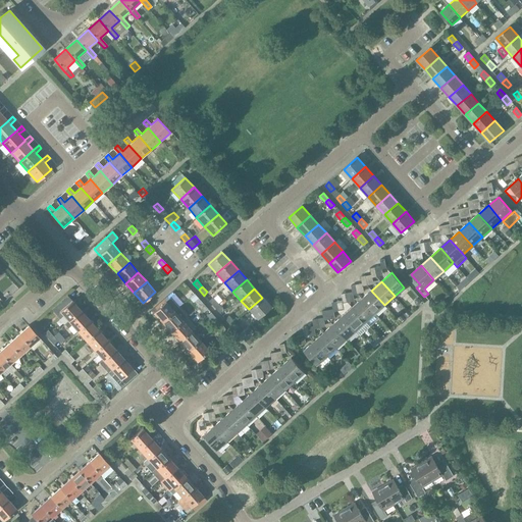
[(384,305),(371,291),(362,299),(375,313),(384,305)]
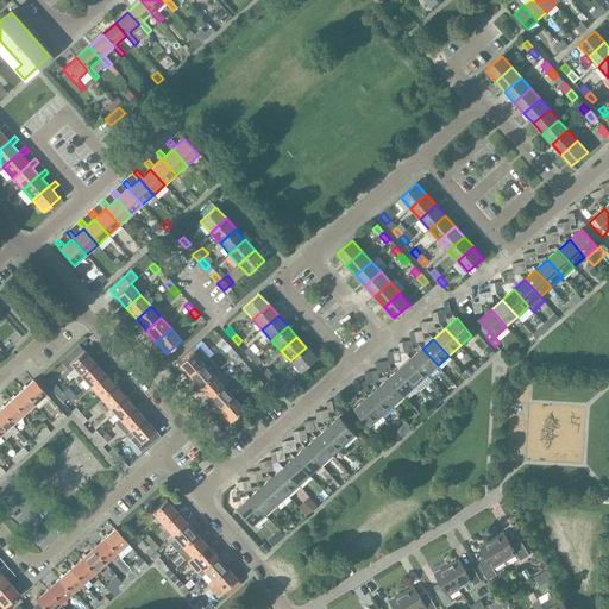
[(74,368),(81,375),(94,362),(85,351),(83,351),(79,345),(60,360),(70,372),(74,368)]
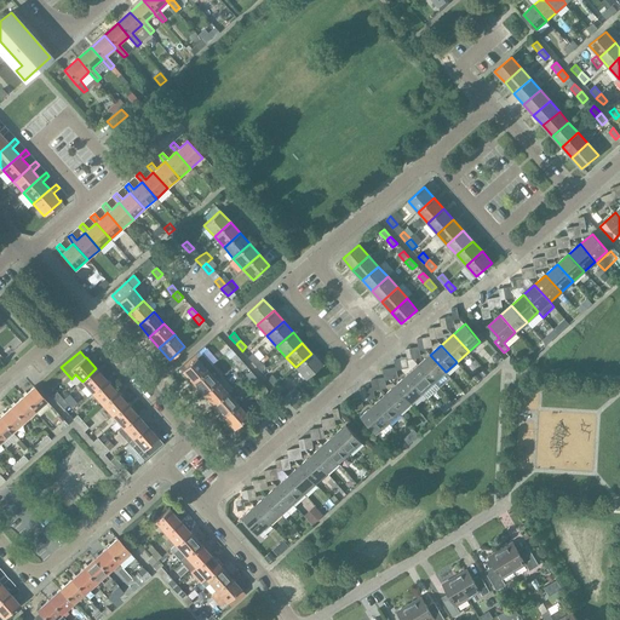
[(193,383),(213,365),(202,354),(182,372),(193,383)]
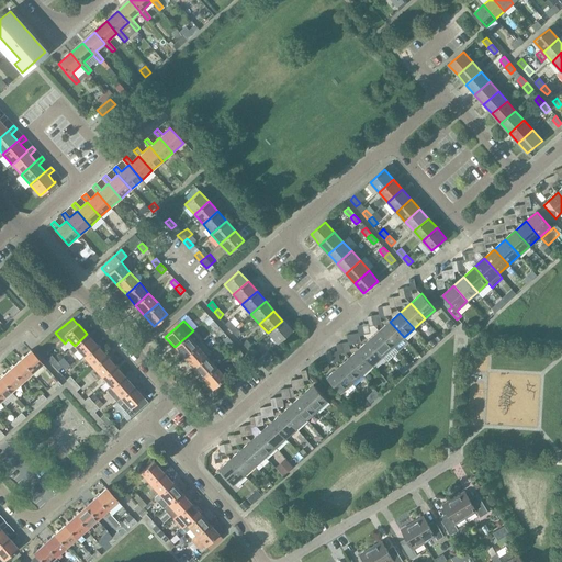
[(209,325),(214,330),(218,327),(213,321),(209,325)]
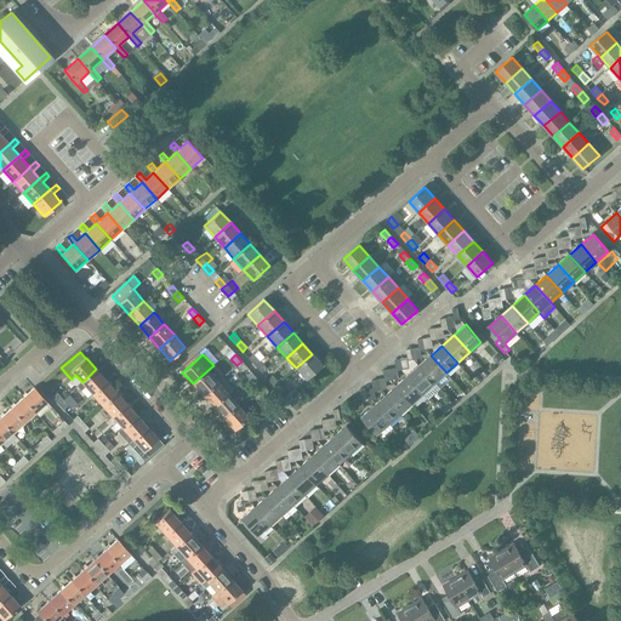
[(255,366),(260,362),(254,354),(249,358),(255,366)]
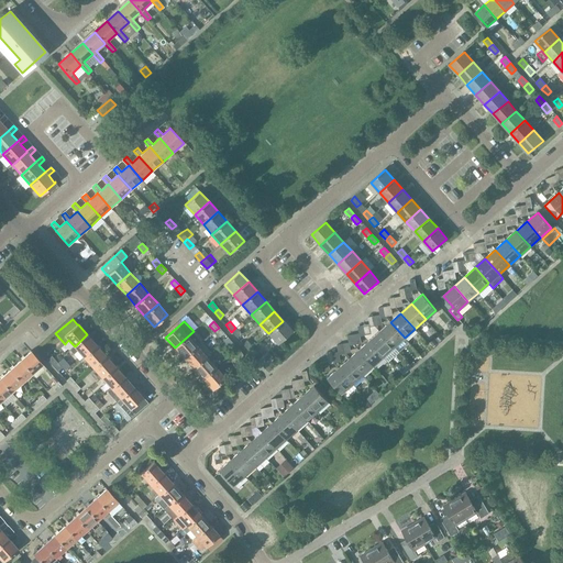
[(283,321),(268,333),(277,344),(293,331),(283,321)]
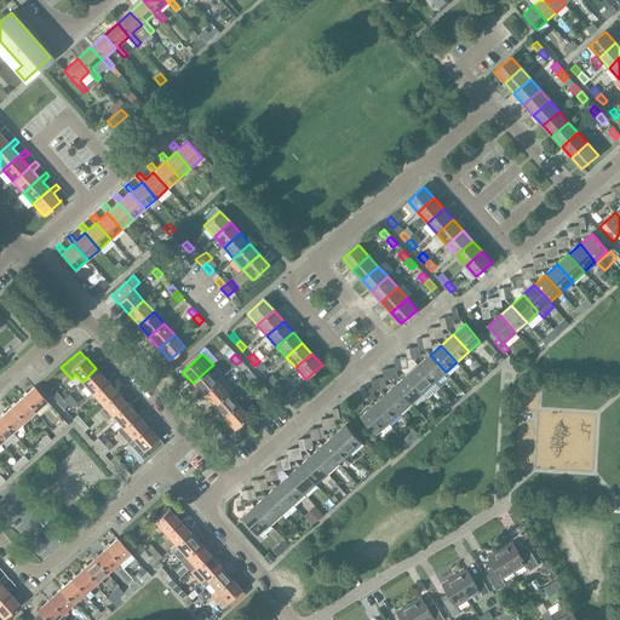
[(446,372),(430,355),(419,365),(434,382),(446,372)]
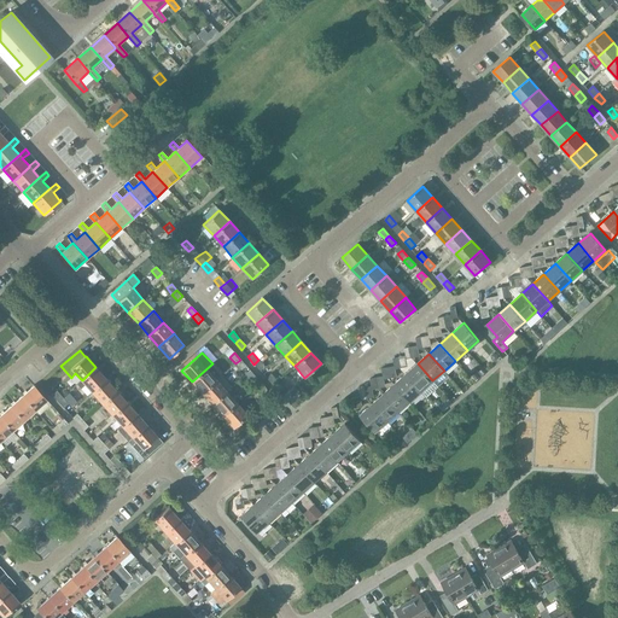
[(235,363),(242,369),(245,366),(240,360),(235,363)]
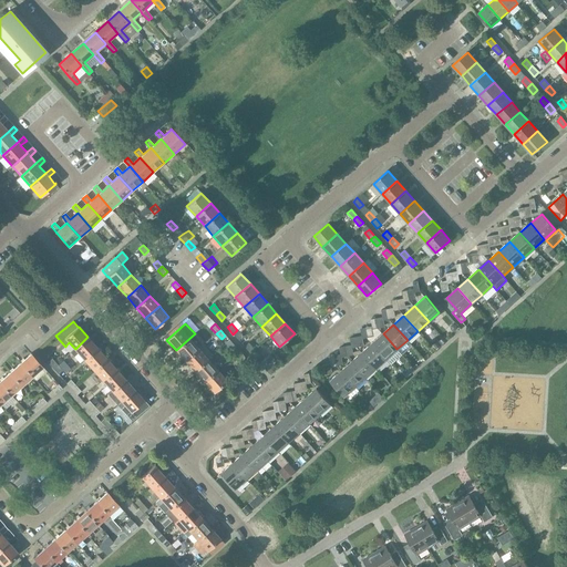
[(238,340),(243,337),(237,330),(233,334),(238,340)]
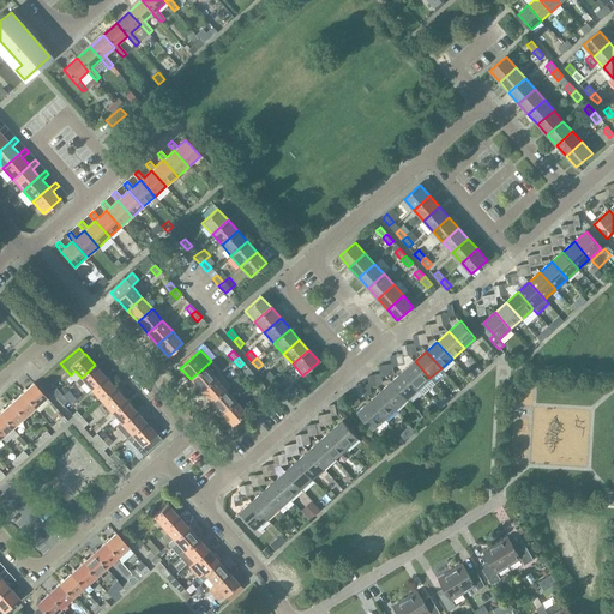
[(211,361),(191,379),(200,391),(215,378),(221,373),(211,361)]
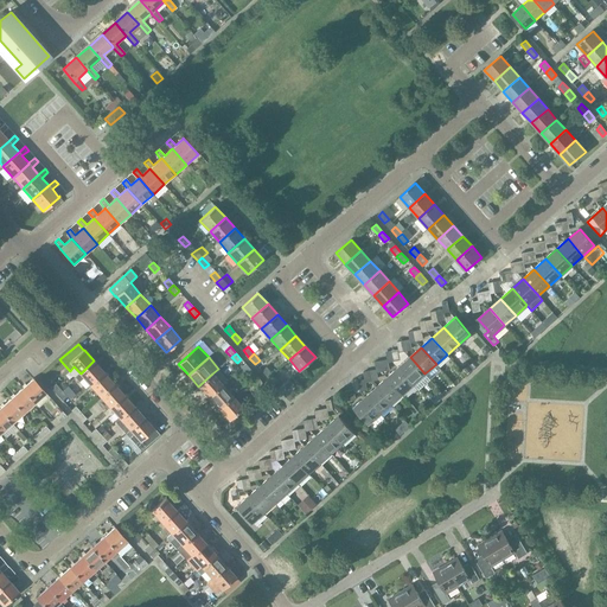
[(398,368),(414,384),(425,374),(410,357),(398,368)]
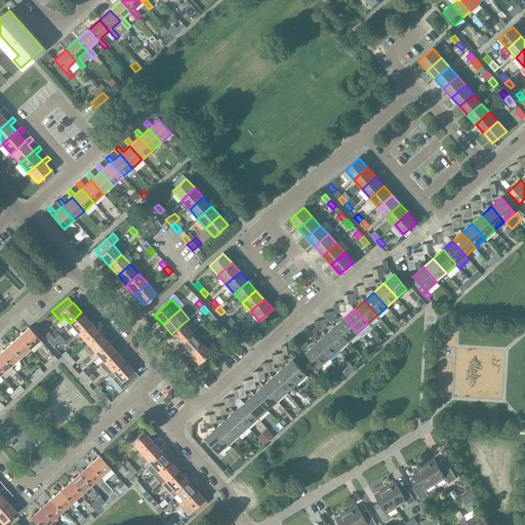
[(81,312),(70,323),(66,326),(70,330),(73,327),(78,332),(90,322),(81,312)]
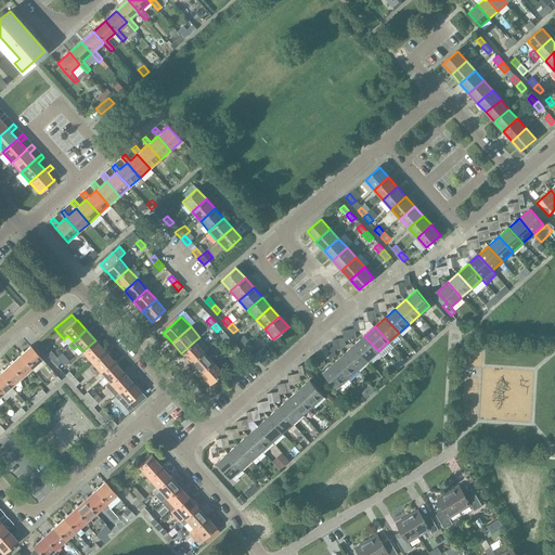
[(245,346),(249,343),(243,336),(240,339),(245,346)]
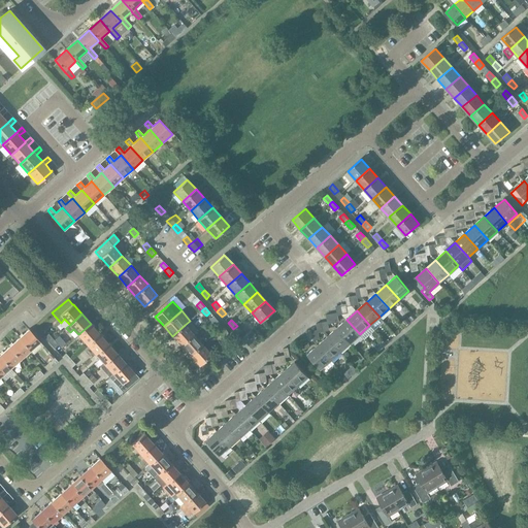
[(360,334),(347,320),(337,328),(350,342),(360,334)]
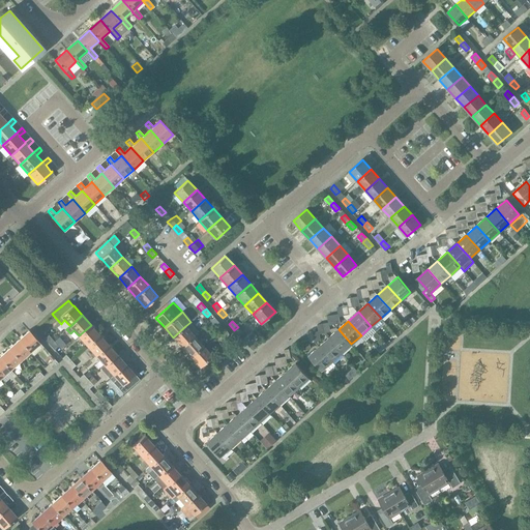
[(218,322),(214,326),(219,331),(224,328),(218,322)]
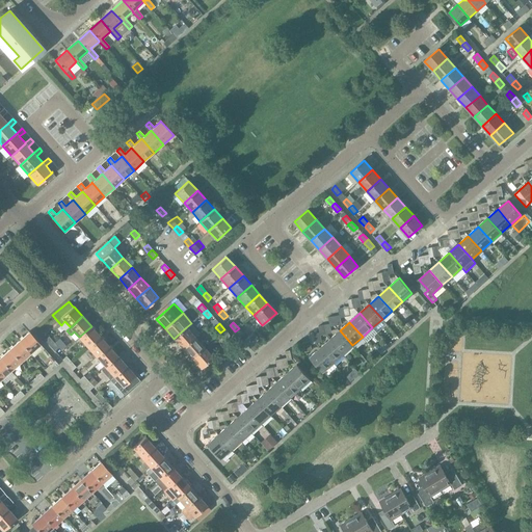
[(87,347),(100,336),(91,326),(79,337),(87,347)]
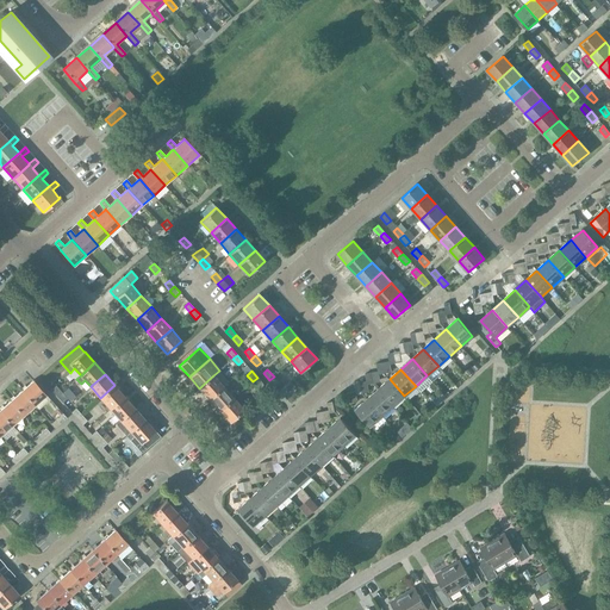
[(210,399),(224,386),(213,375),(199,388),(210,399)]
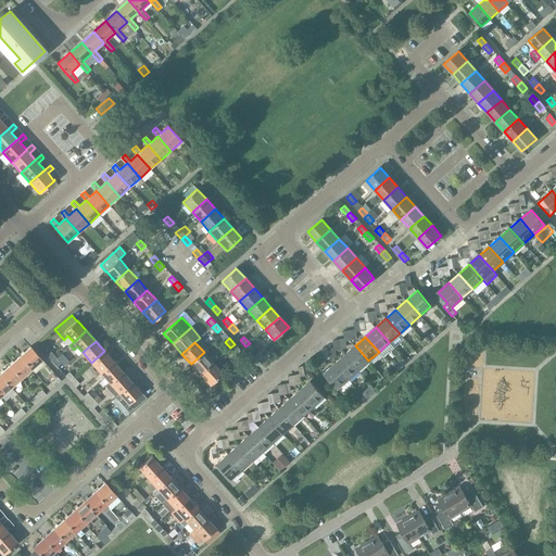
[(251,353),(255,350),(250,343),(245,346),(251,353)]
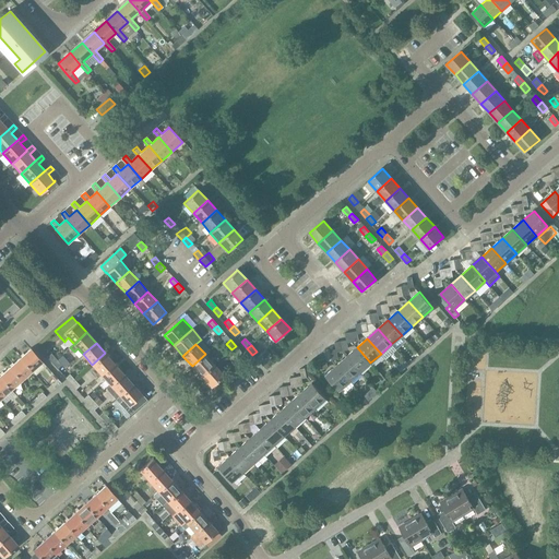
[(236,346),(232,349),(236,355),(240,352),(236,346)]
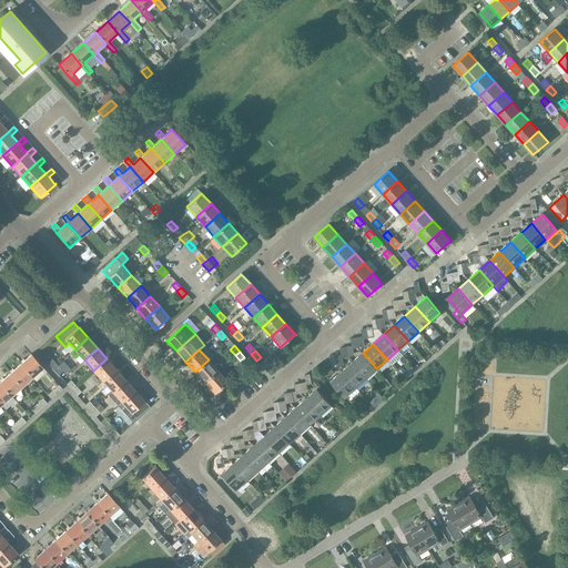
[(366,378),(376,368),(363,353),(352,362),(366,378)]
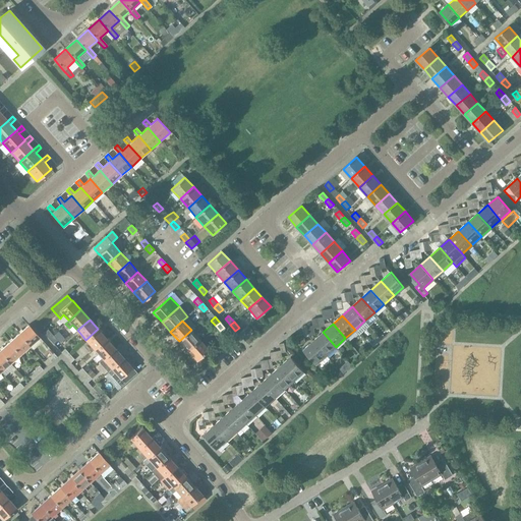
[(18,334),(30,346),(40,337),(29,325),(18,334)]
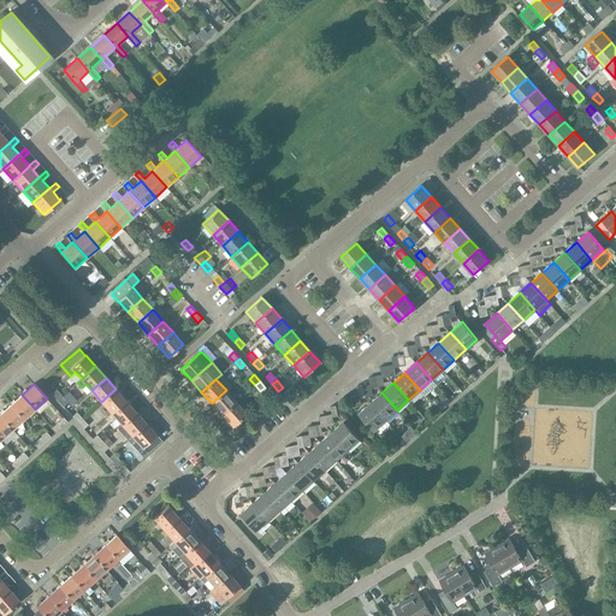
[(298,391),(294,385),(283,395),(288,402),(298,391)]
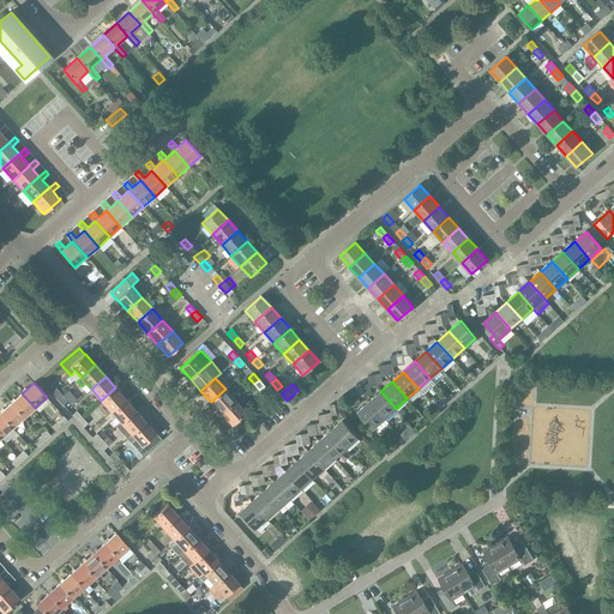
[(101,401),(112,411),(126,399),(115,387),(101,401)]
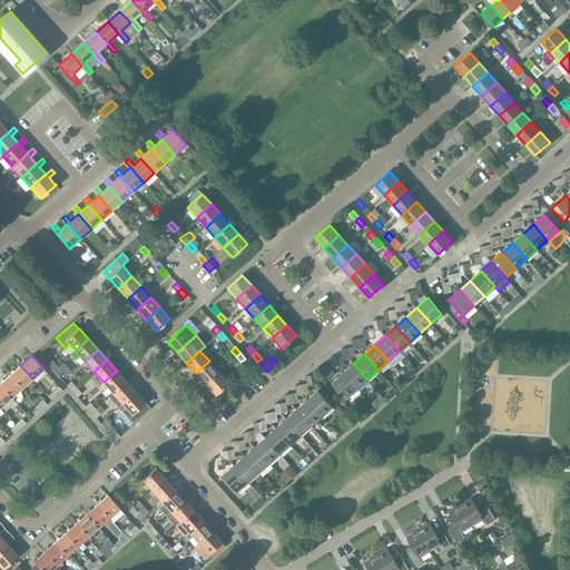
[(53,371),(58,366),(52,361),(48,364),(53,371)]
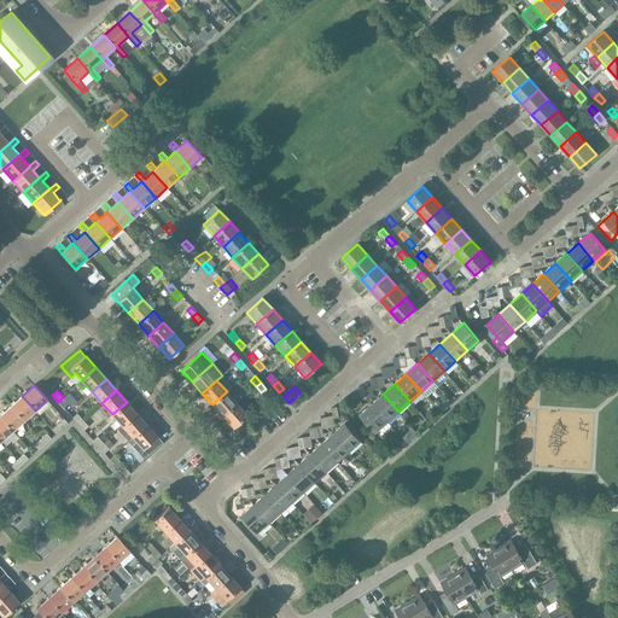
[(222,417),(237,403),(227,391),(213,404),(222,417)]
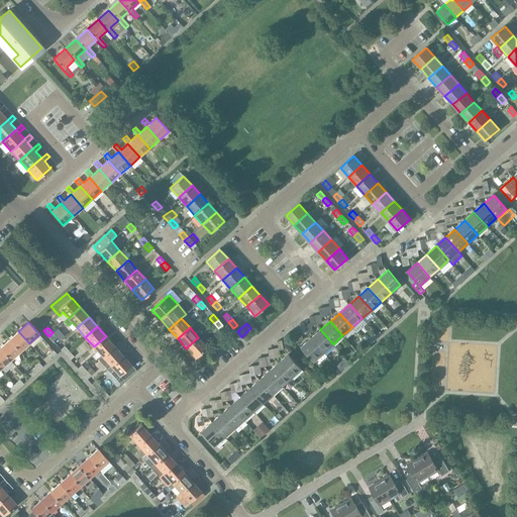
[(333,344),(320,329),(311,338),(324,352),(333,344)]
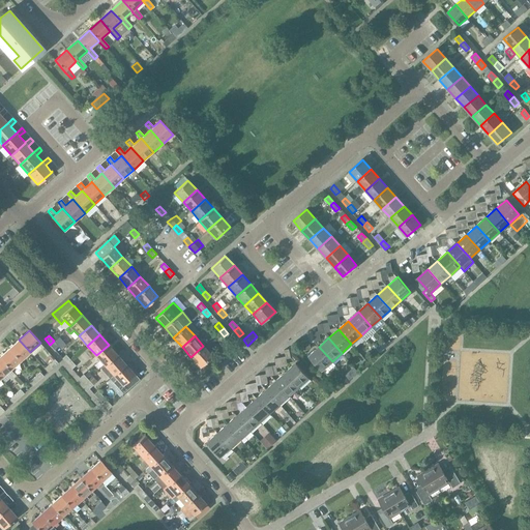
[(30,352),(19,340),(9,348),(21,361),(30,352)]
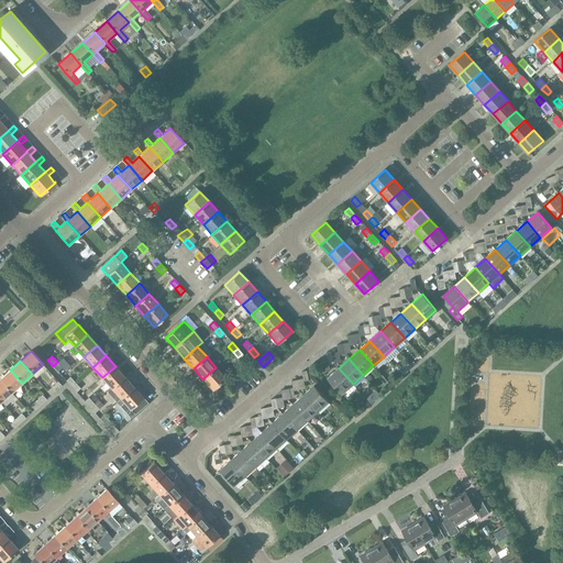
[(62,367),(57,362),(53,366),(57,372),(62,367)]
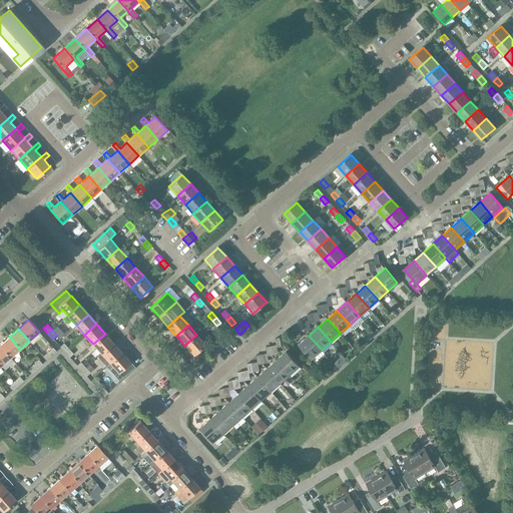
[(366,331),(361,335),(368,343),(378,335),(373,330),(369,334),(366,331)]
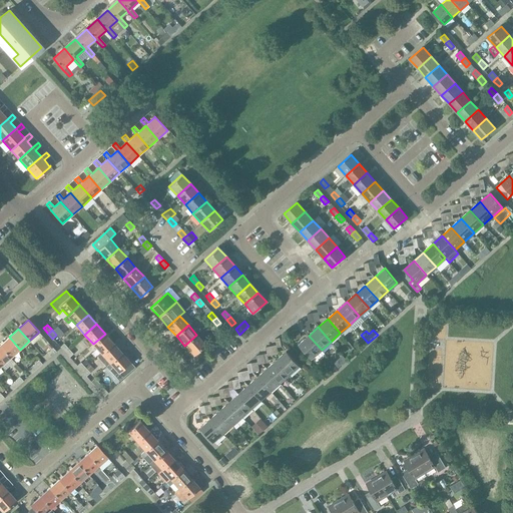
[(170,332),(165,336),(170,342),(175,338),(170,332)]
